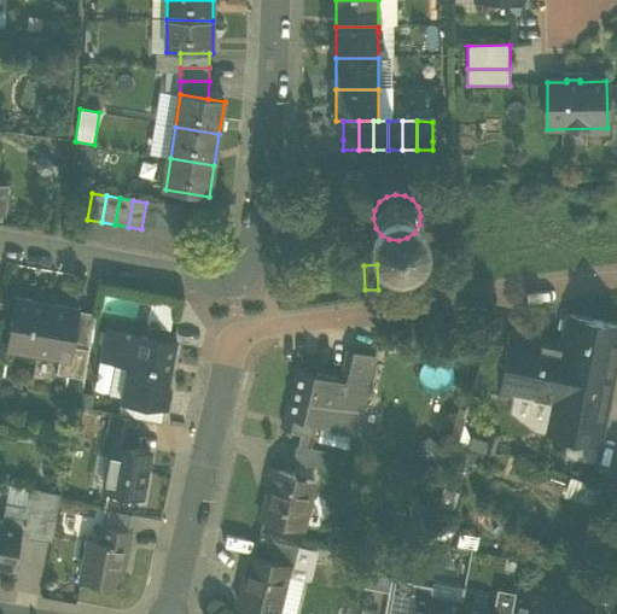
[(6,351),(60,361),(71,363),(74,349),(81,314),(81,310),(16,299),(6,351)]
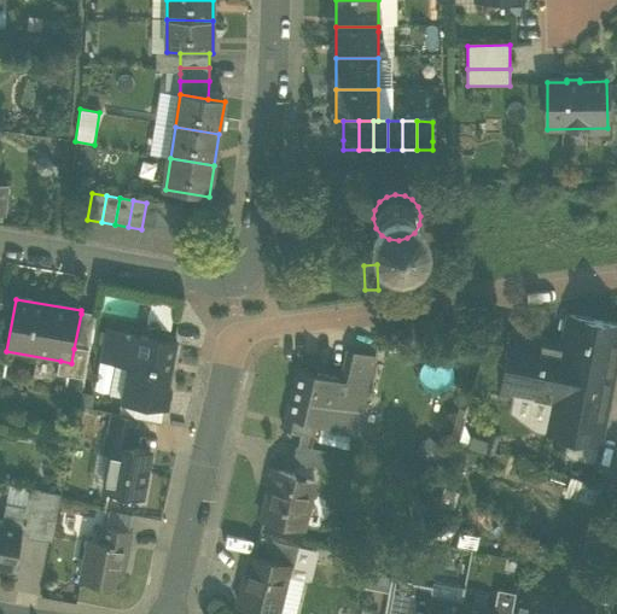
[(74,349),(89,351),(95,316),(81,314),(74,349)]
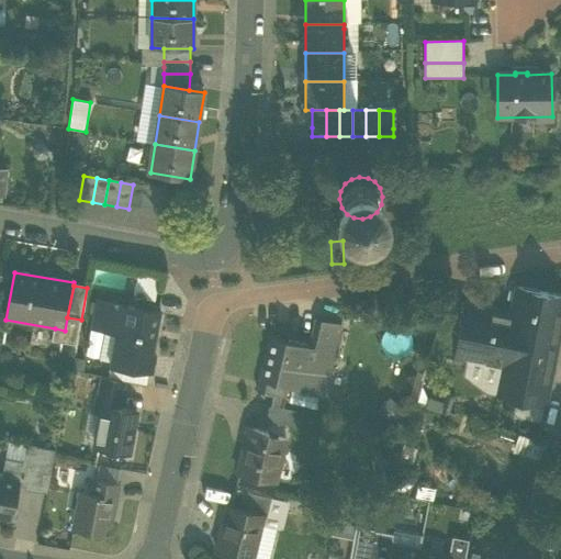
[(497,397),(545,405),(560,323),(560,298),(518,289),(513,320),(498,317),(498,312),(463,305),(459,327),(455,353),(453,359),(468,362),(464,376),(487,393),(497,395),(497,397)]
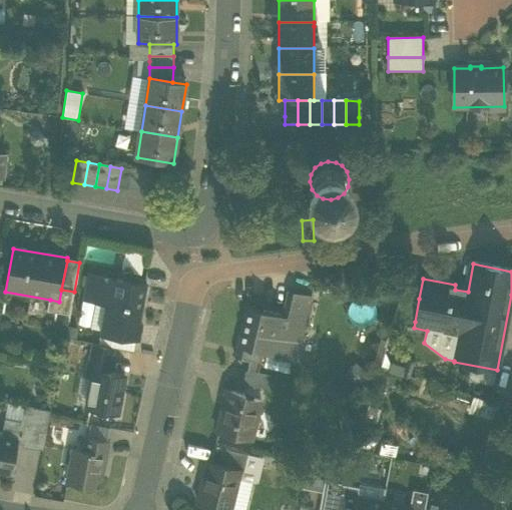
[(106,335),(140,341),(143,327),(137,326),(145,287),(89,276),(84,300),(111,305),(106,335)]
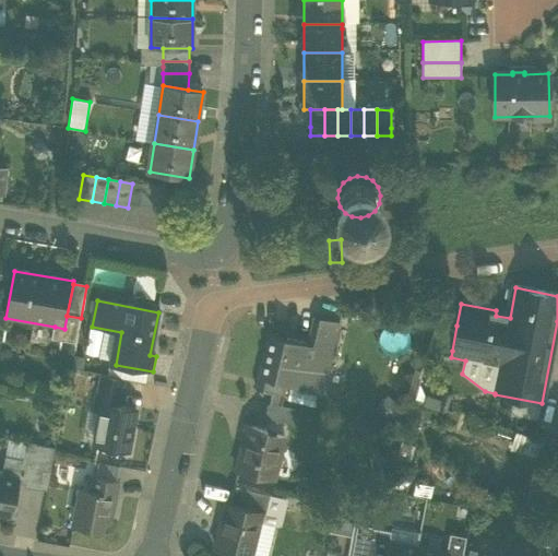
[(81,318),(67,316),(64,329),(55,327),(51,340),(75,344),(78,331),(81,318)]
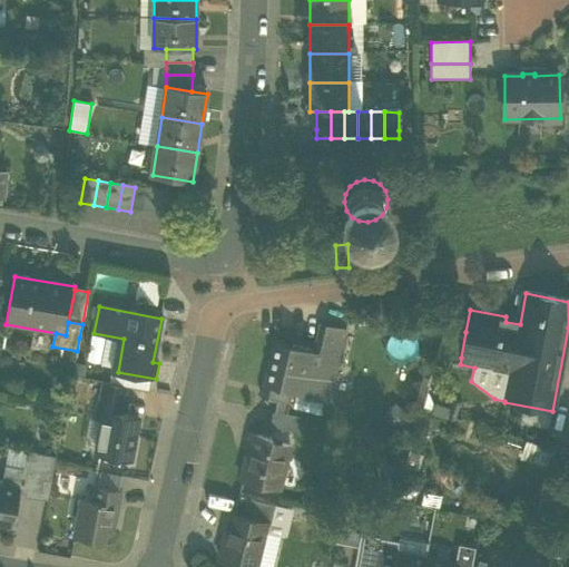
[(319,340),(341,345),(345,331),(322,325),(319,340)]
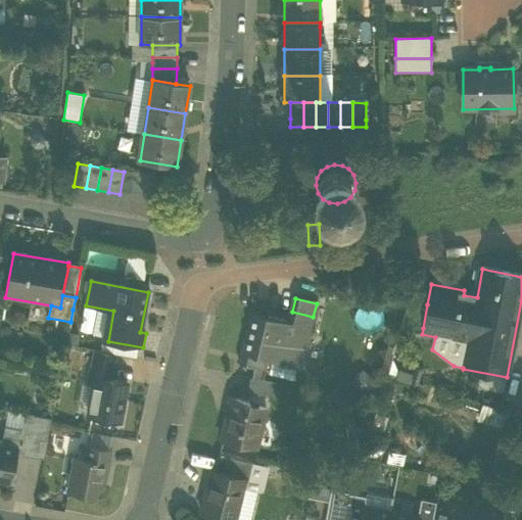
[(402,324),(423,328),(427,304),(411,301),(402,324)]
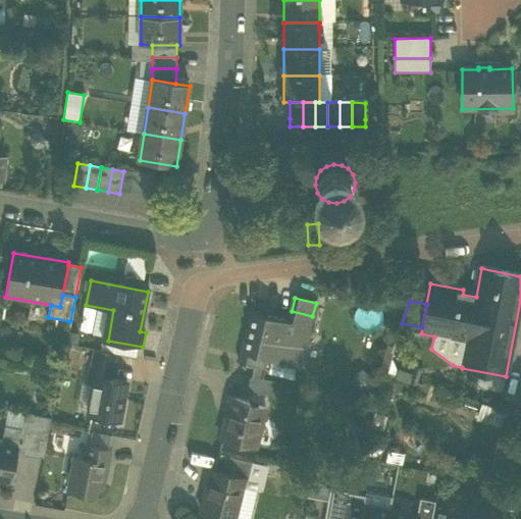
[(240,364),(266,370),(269,360),(294,365),(301,334),(308,336),(312,316),(292,311),(290,323),(253,314),(245,347),(244,347),(240,364)]
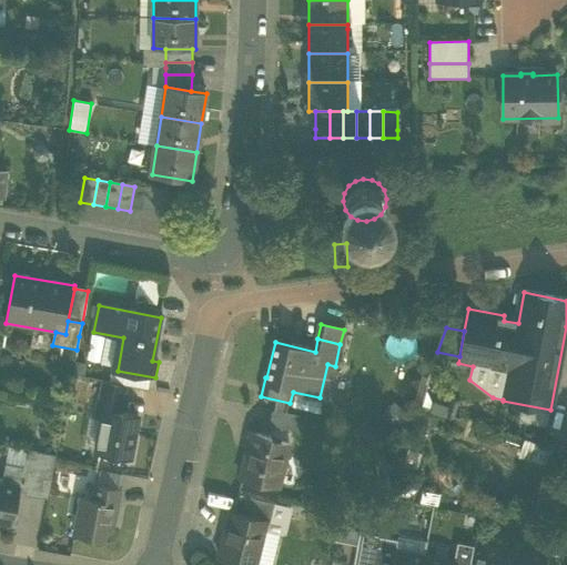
[(435,359),(458,363),(459,356),(437,352),(435,359)]
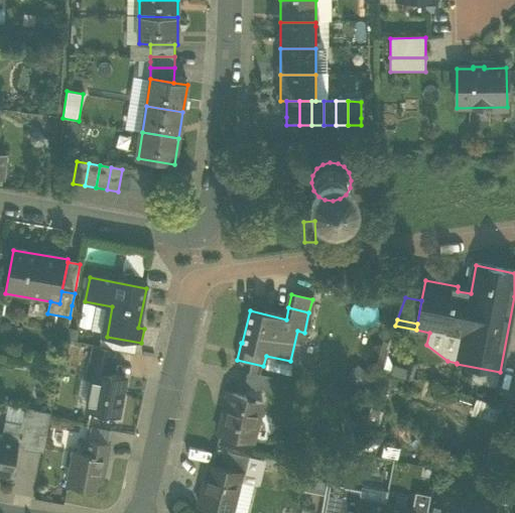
[(95,371),(110,374),(114,351),(93,347),(88,372),(95,373),(95,371)]
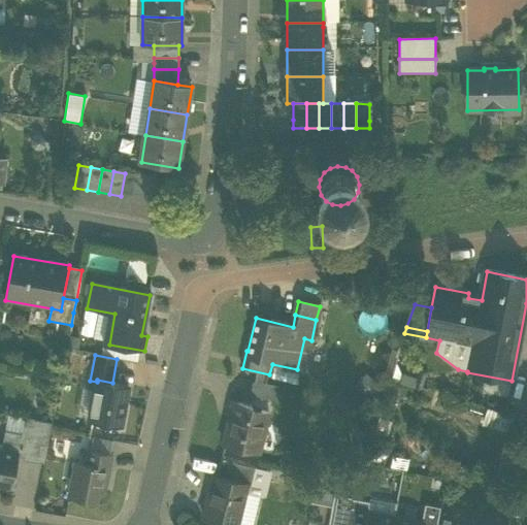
[(89,420),(121,426),(128,386),(112,383),(97,380),(97,382),(89,420)]
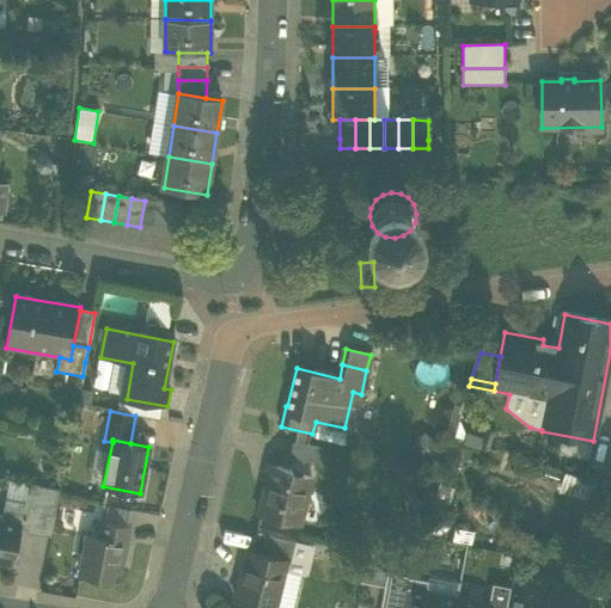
[(294,459),(322,465),(324,450),(297,444),(294,459)]
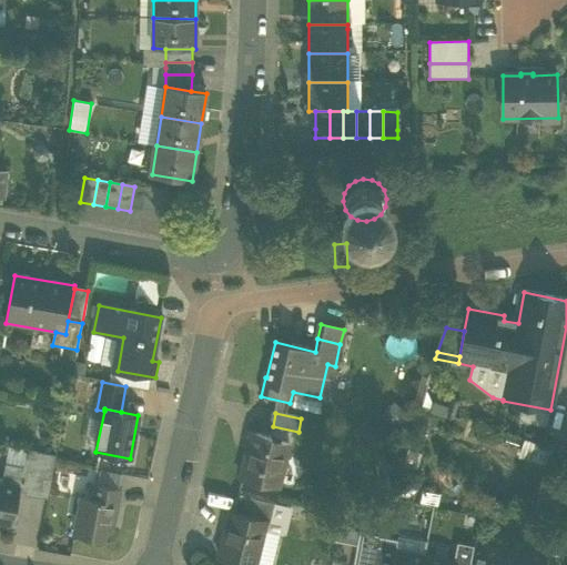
[(243,480),(269,485),(272,473),(286,471),(290,456),(287,456),(291,446),(271,442),(272,439),(252,434),(247,454),(250,454),(243,480)]
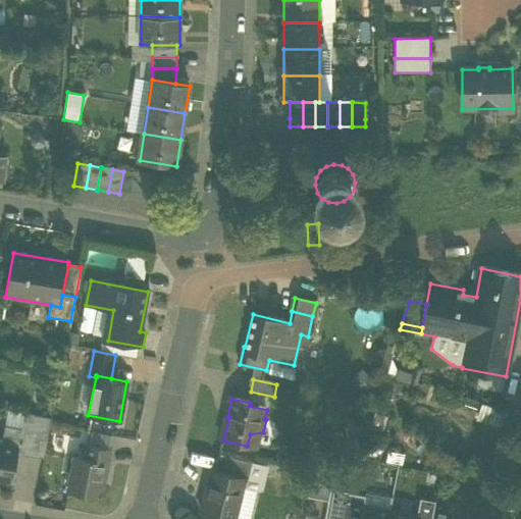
[(509,414),(482,406),(477,422),(504,430),(509,414)]
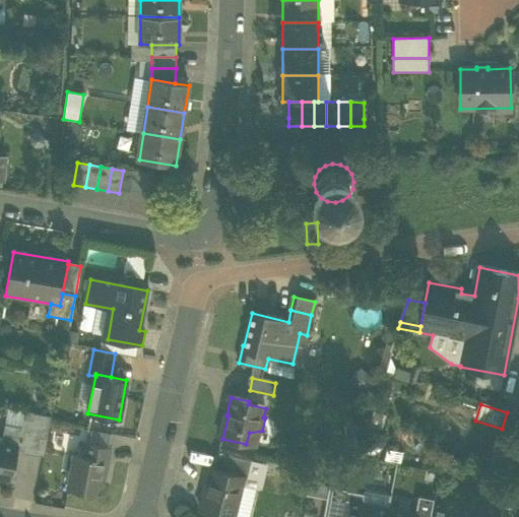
[(38,455),(45,456),(51,425),(52,417),(31,413),(28,431),(42,433),(38,455)]
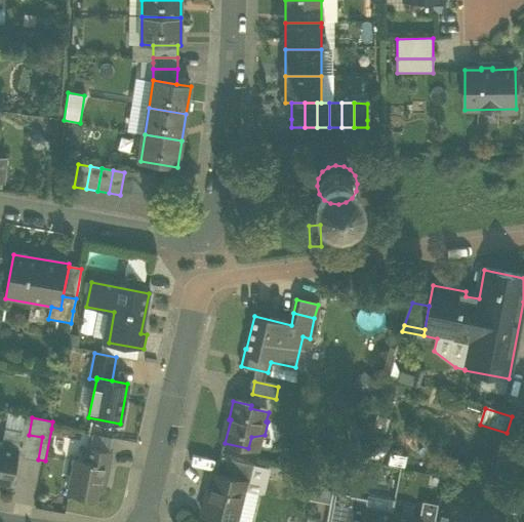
[(5,429),(1,447),(18,450),(23,432),(5,429)]
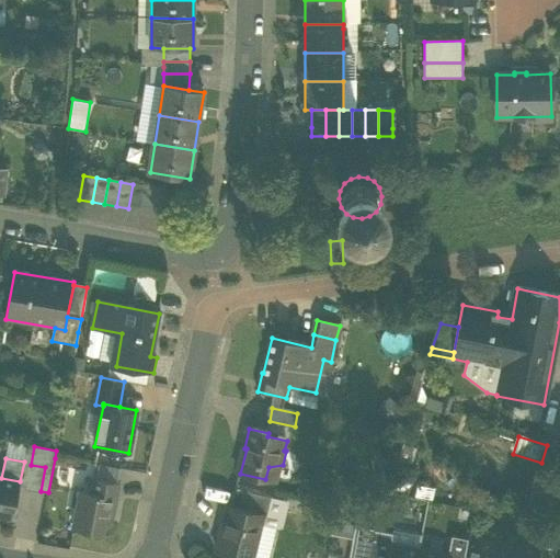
[(26,488),(41,491),(45,467),(31,465),(26,488)]
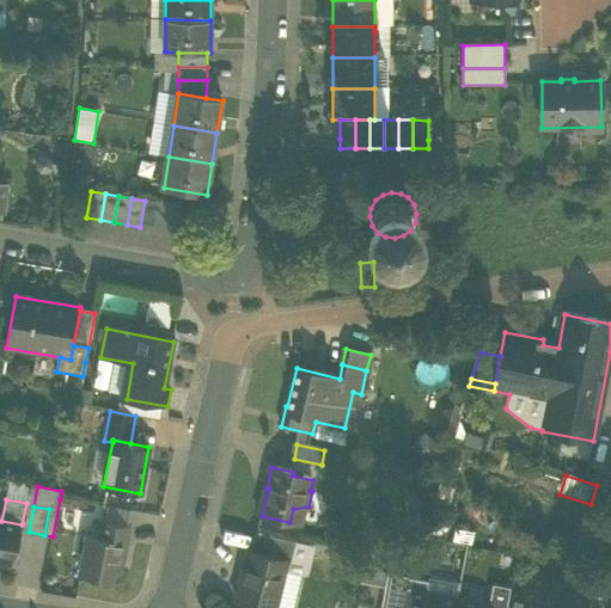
[(293,509),(289,522),(304,526),(309,507),(293,509)]
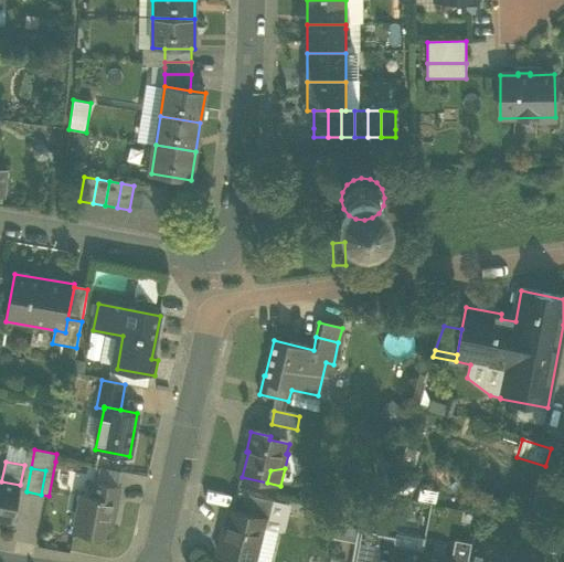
[(95,483),(119,487),(121,474),(97,469),(95,483)]
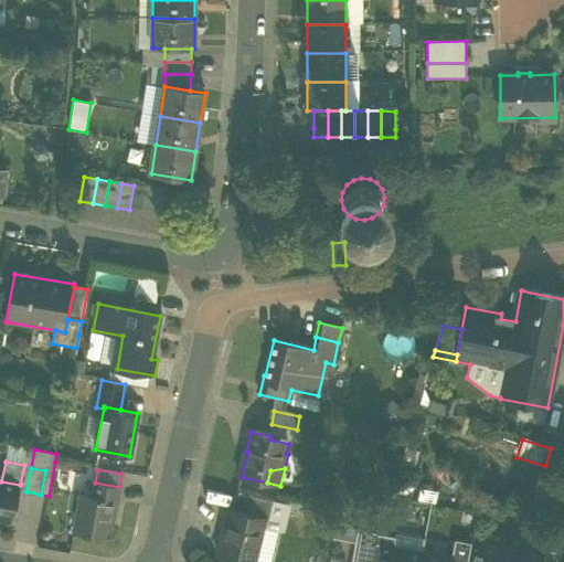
[(0,512),(14,516),(20,485),(1,481),(0,481),(0,512)]
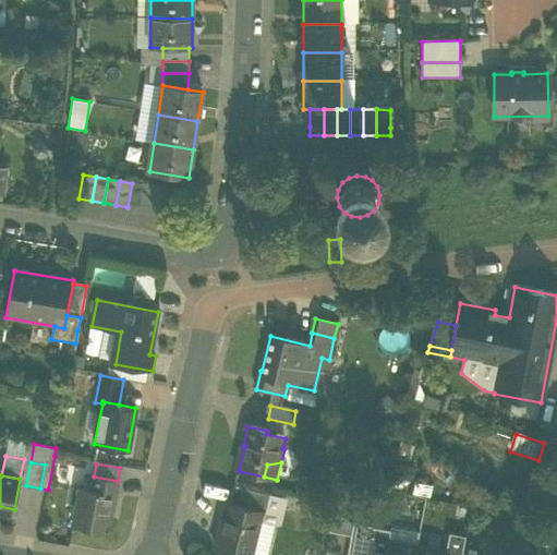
[(73,526),(103,531),(106,515),(111,516),(118,481),(94,477),(92,491),(80,489),(73,526)]
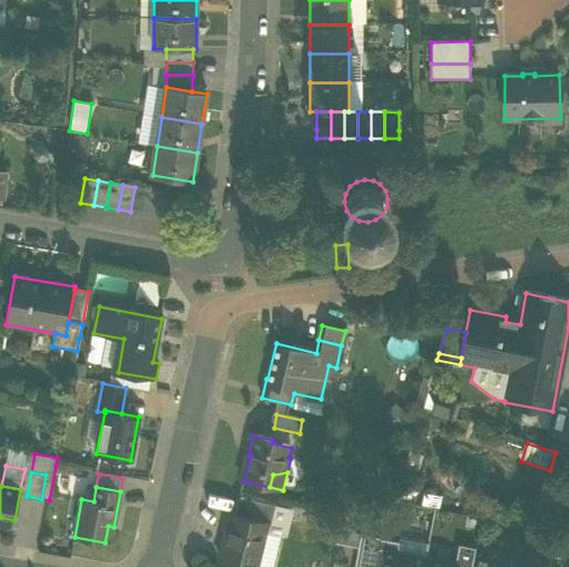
[(266,524),(272,525),(276,506),(246,500),(243,518),(266,524)]
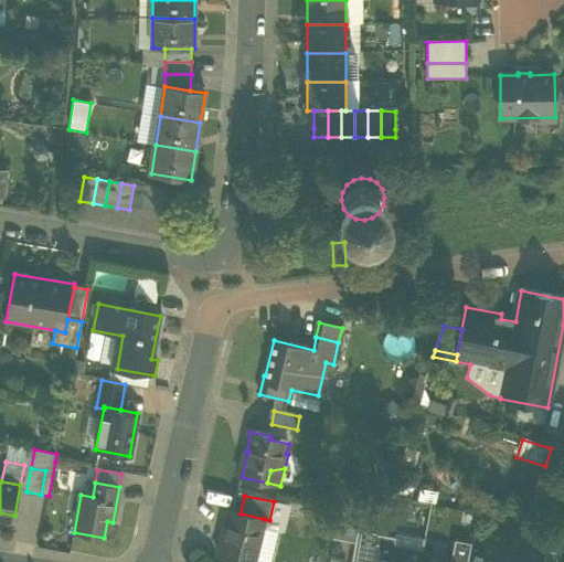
[(217,555),(238,561),(253,561),(264,519),(241,513),(231,511),(225,536),(222,534),(217,555)]
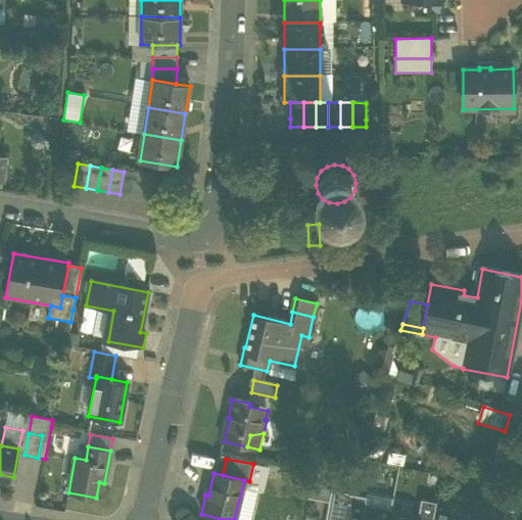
[(343,519),(348,494),(349,494),(334,491),(329,519),(343,519)]
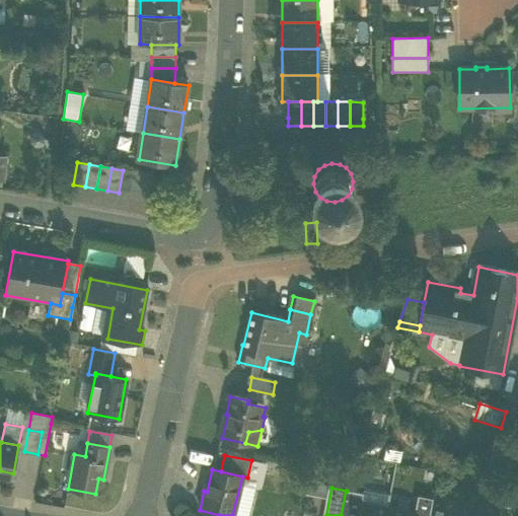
[(363,494),(347,491),(346,491),(341,515),(358,515),(360,503),(362,503),(364,494),(363,494)]
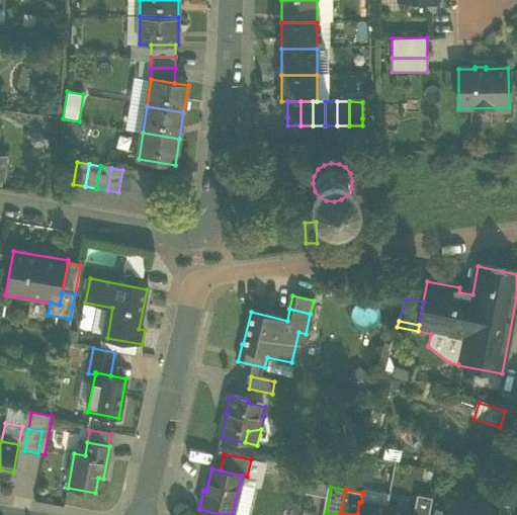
[(385,514),(388,507),(390,495),(363,490),(362,493),(363,493),(361,502),(359,502),(357,514),(385,514)]
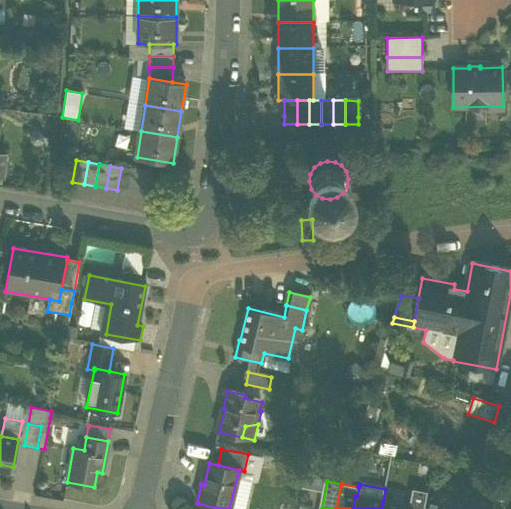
[(412,494),(385,489),(383,501),(409,506),(412,494)]
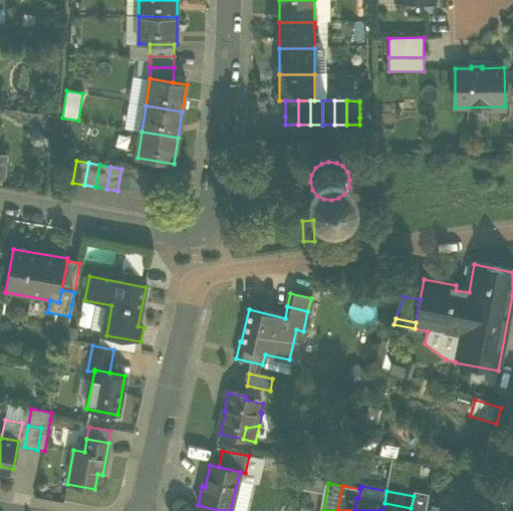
[(414,496),(411,508),(412,508),(412,510),(426,510),(429,495),(414,492),(414,496)]
